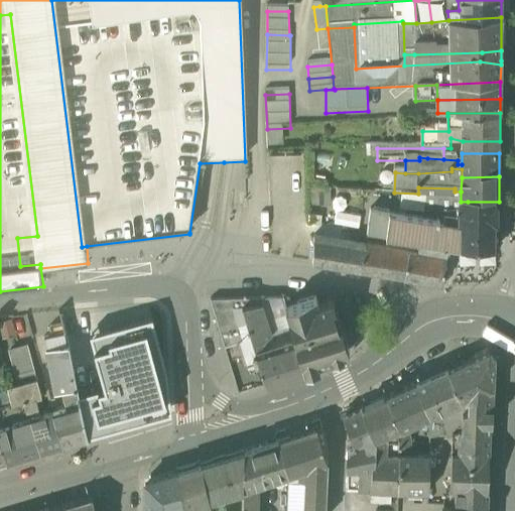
[(460,214),(460,202),(425,199),(425,213),(440,214),(460,214)]
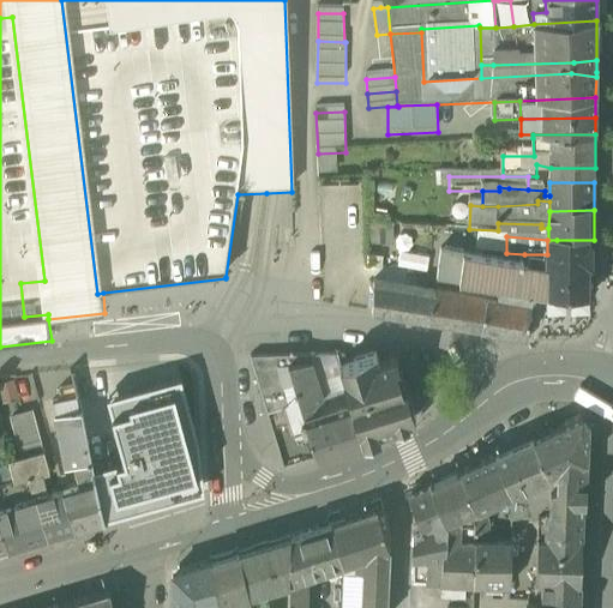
[(594,240),(557,240),(556,254),(547,254),(548,272),(548,298),(586,299),(593,300),(594,240)]
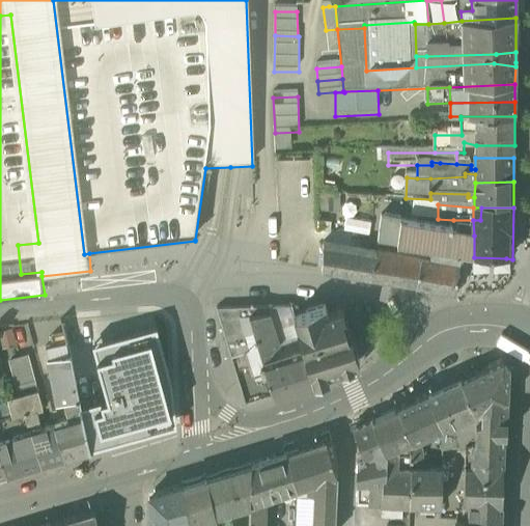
[(453,220),(451,231),(474,236),(473,220),(453,220)]
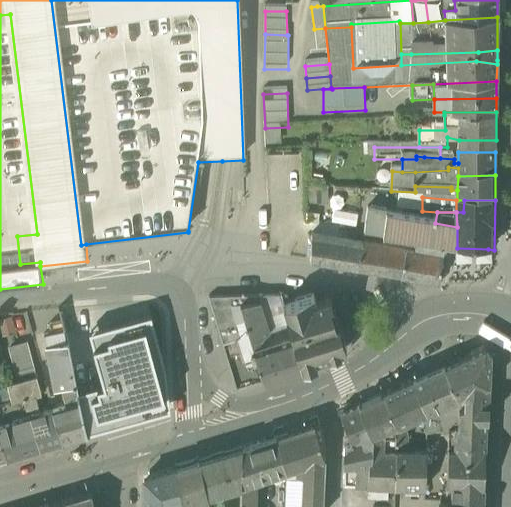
[(365,235),(394,239),(398,218),(368,214),(365,235)]
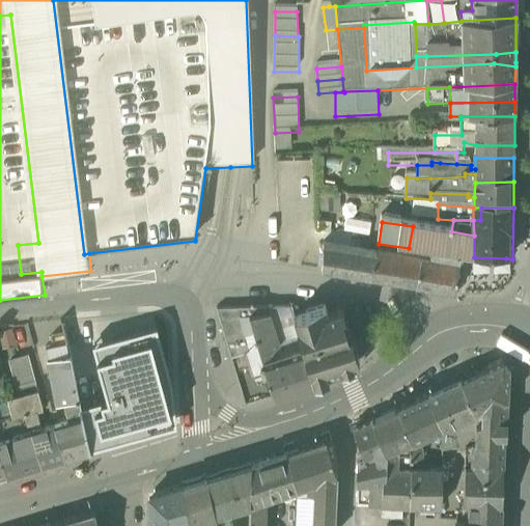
[(409,248),(433,252),(463,256),(474,257),(474,236),(451,231),(413,226),(409,248)]
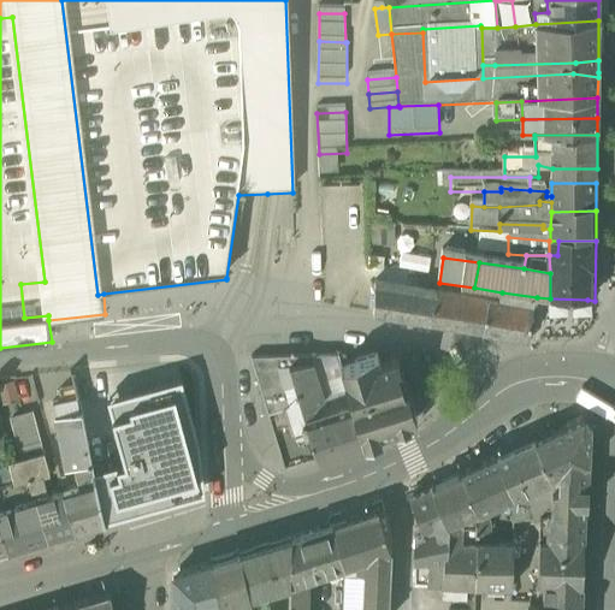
[(374,319),(432,329),(437,298),(376,289),(374,319)]
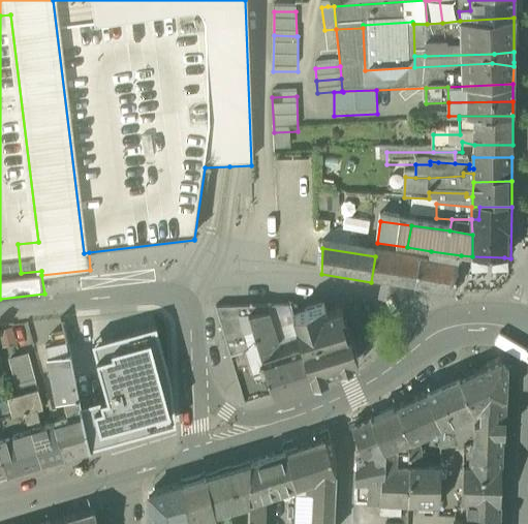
[(458,267),(461,255),(431,251),(429,263),(437,264),(458,267)]
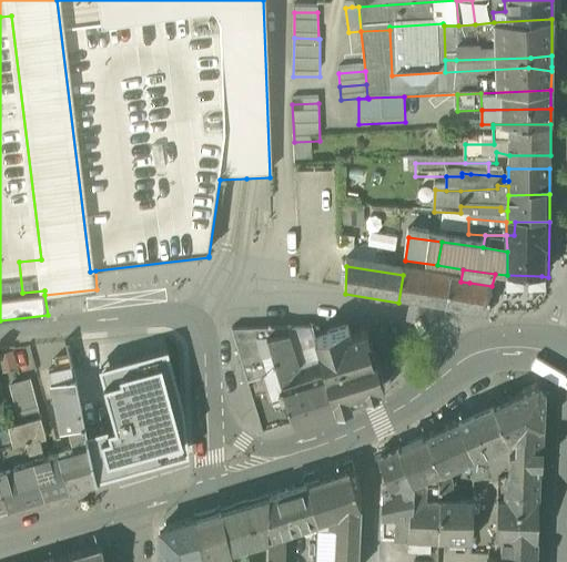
[(398,303),(445,309),(451,279),(403,273),(403,275),(398,303)]
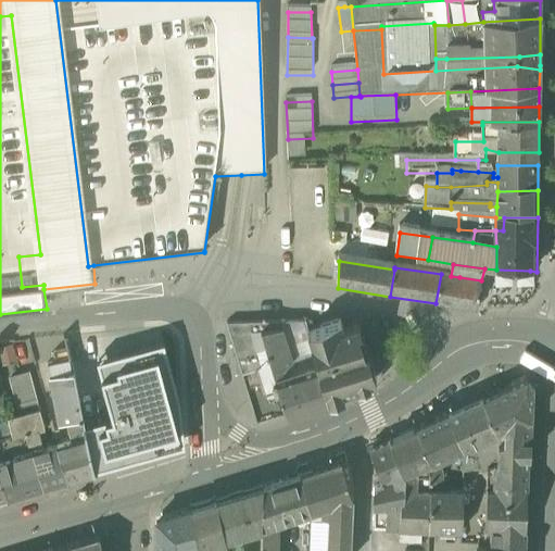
[(451,276),(441,274),(436,303),(436,304),(476,311),(476,310),(482,311),(488,286),(481,284),(481,280),(459,277),(451,276)]
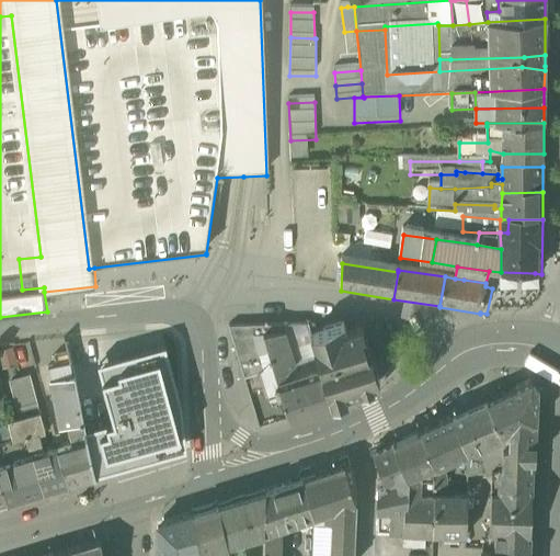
[(263,381),(272,407),(284,404),(278,385),(264,338),(286,336),(287,339),(288,344),(292,343),(290,338),(292,338),(290,328),(230,330),(246,382),(258,378),(258,381),(261,379),(260,377),(265,376),(263,381)]
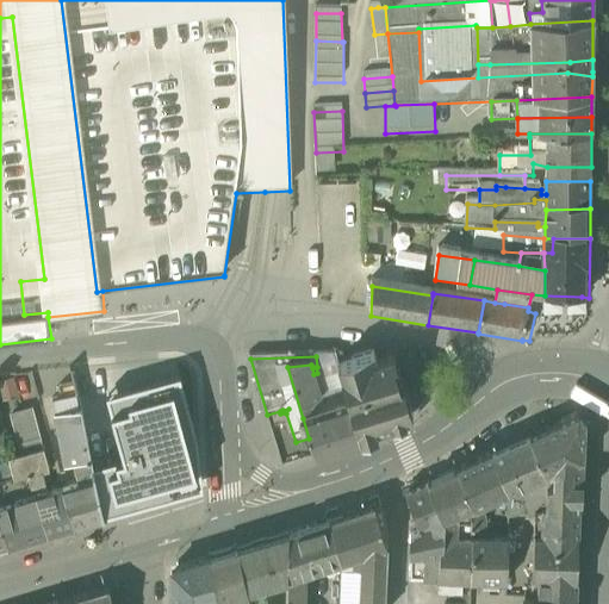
[(346,393),(349,404),(361,447),(379,441),(378,437),(377,434),(393,429),(395,431),(408,428),(406,422),(414,421),(410,409),(414,408),(409,392),(405,393),(402,383),(399,383),(397,375),(399,375),(395,360),(377,365),(374,356),(354,362),(339,367),(346,393)]
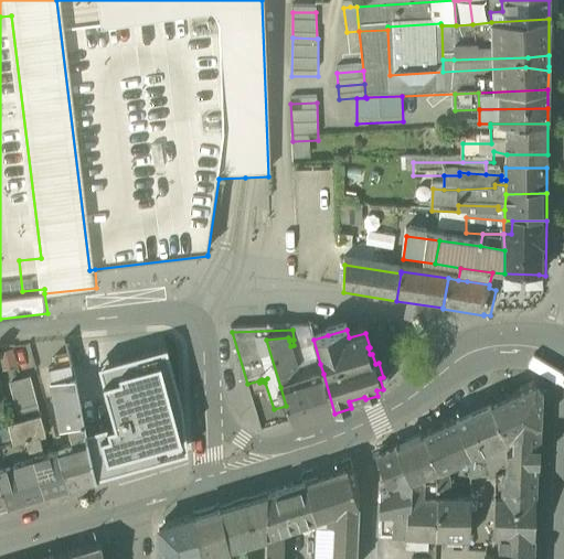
[(266,340),(280,387),(300,382),(297,371),(298,371),(290,346),(289,341),(288,337),(266,340)]
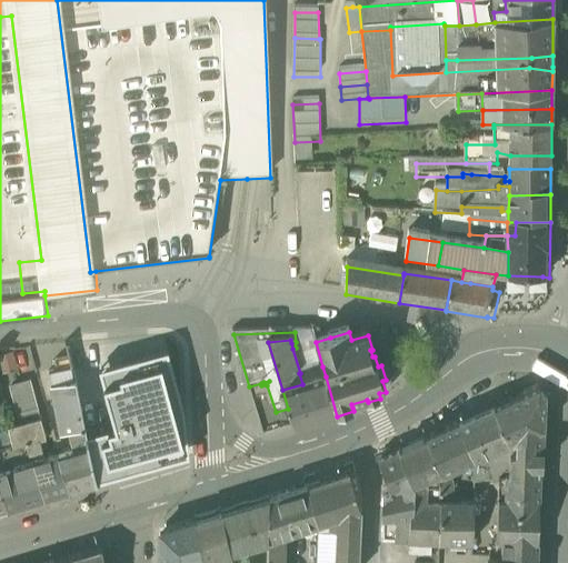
[(89,450),(97,489),(189,460),(181,401),(168,354),(100,373),(116,433),(87,442),(89,450)]
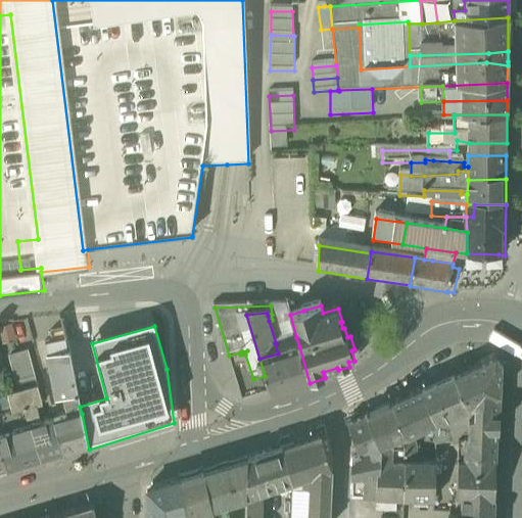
[(46,346),(48,358),(68,354),(63,333),(54,335),(56,344),(46,346)]
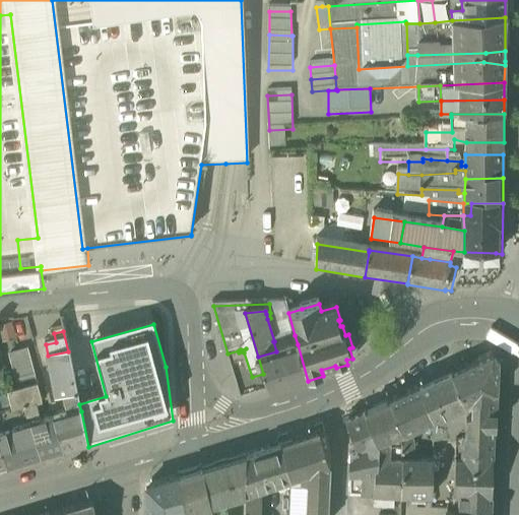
[(268,392),(308,381),(298,344),(276,351),(258,357),(263,374),(268,392)]
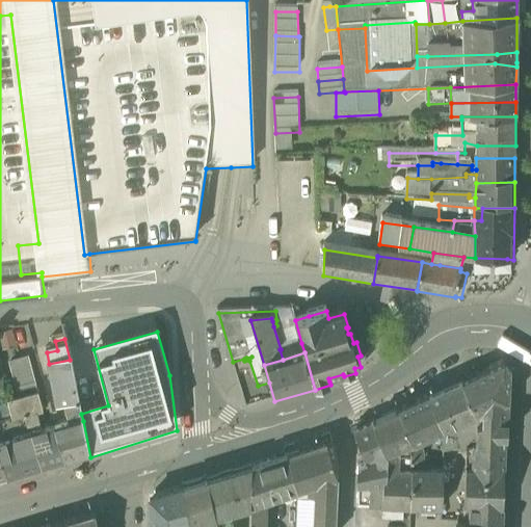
[(67,406),(72,424),(83,421),(81,414),(70,360),(49,364),(58,409),(67,406)]
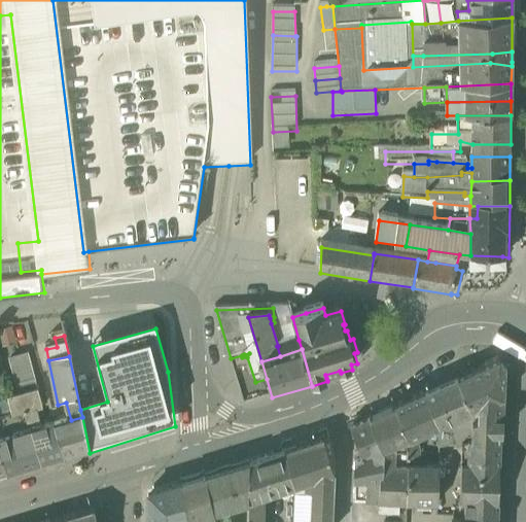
[(10,364),(21,398),(39,393),(30,359),(10,364)]
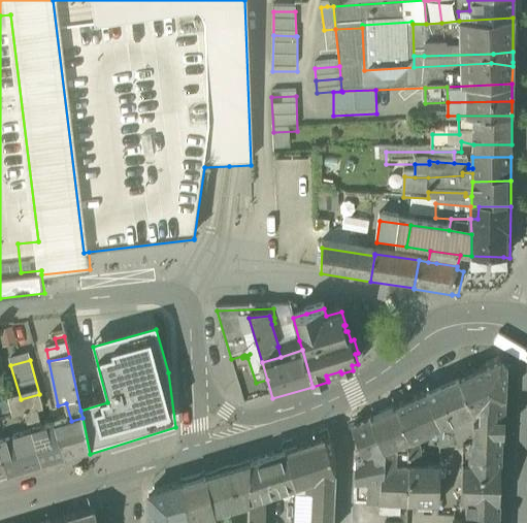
[(500,362),(459,381),(474,415),(505,401),(506,400),(507,367),(500,362)]
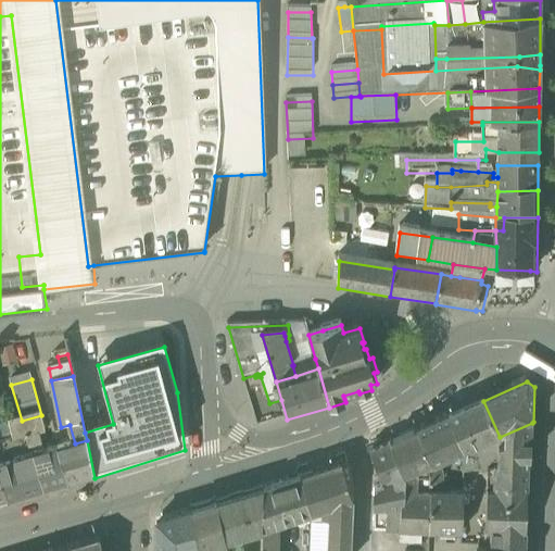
[(475,449),(500,437),(483,401),(449,417),(465,452),(475,449)]
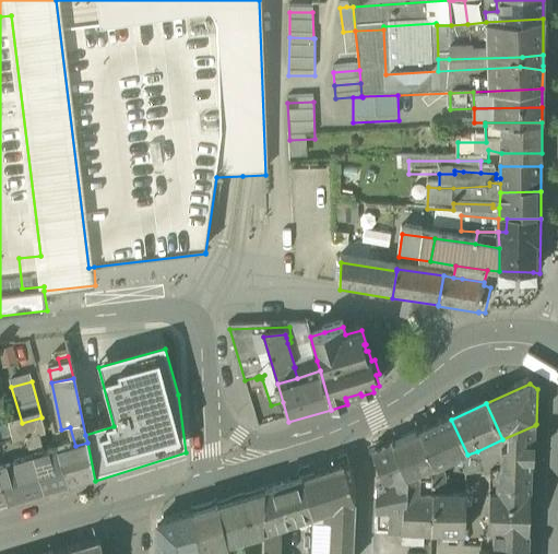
[(47,434),(42,417),(22,423),(10,426),(11,431),(13,441),(26,438),(33,458),(46,455),(40,436),(47,434)]
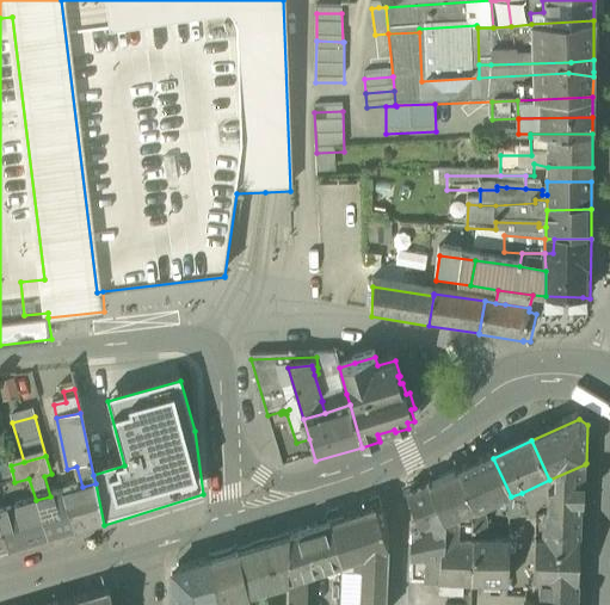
[(474,512),(474,513),(482,510),(511,497),(493,458),(475,467),(458,474),(474,512)]
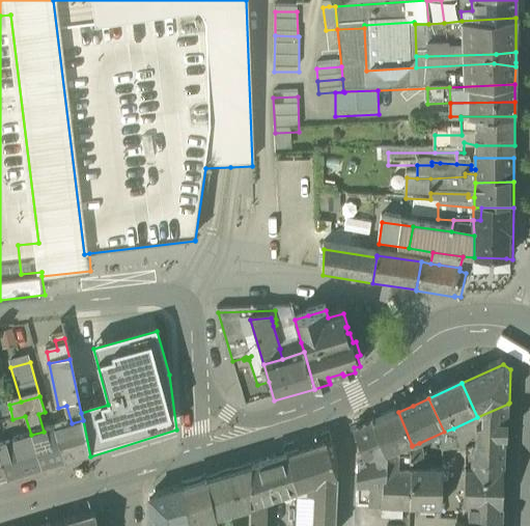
[(465,470),(465,482),(503,485),(505,440),(507,440),(508,404),(477,417),(474,445),(472,446),(471,470),(465,470)]
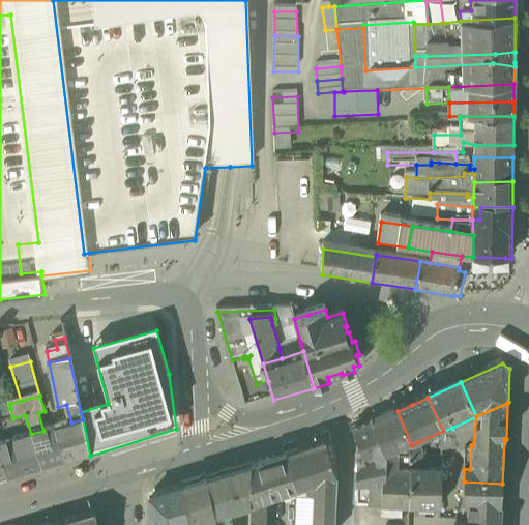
[(398,411),(373,423),(384,456),(399,449),(411,444),(398,411)]
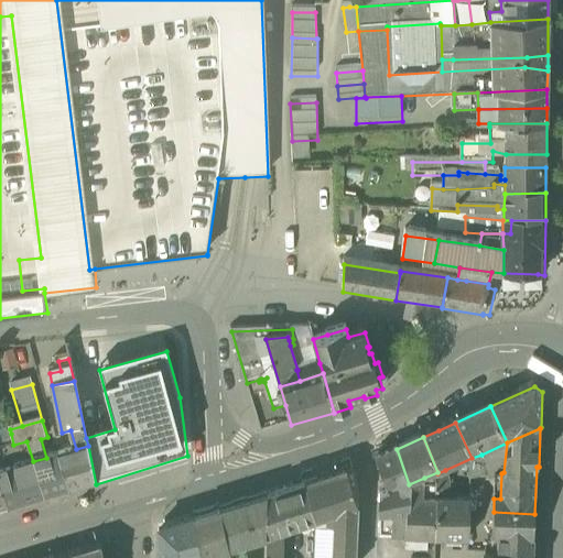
[(0,471),(33,461),(26,441),(13,445),(0,447),(0,471)]
